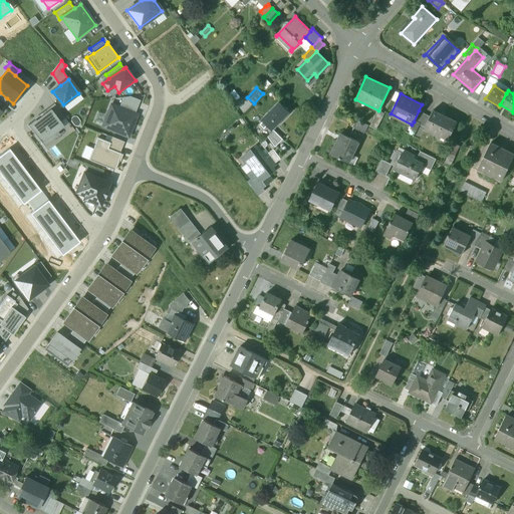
[(123,98),(119,108),(135,114),(140,101),(131,97),(123,98)]
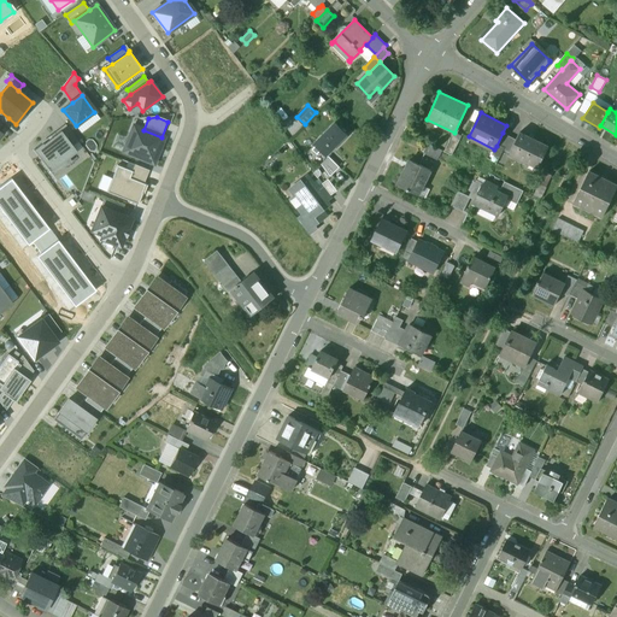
[(336,123),(315,144),(327,156),(334,148),(331,146),(345,133),(347,135),(348,134),(336,123)]
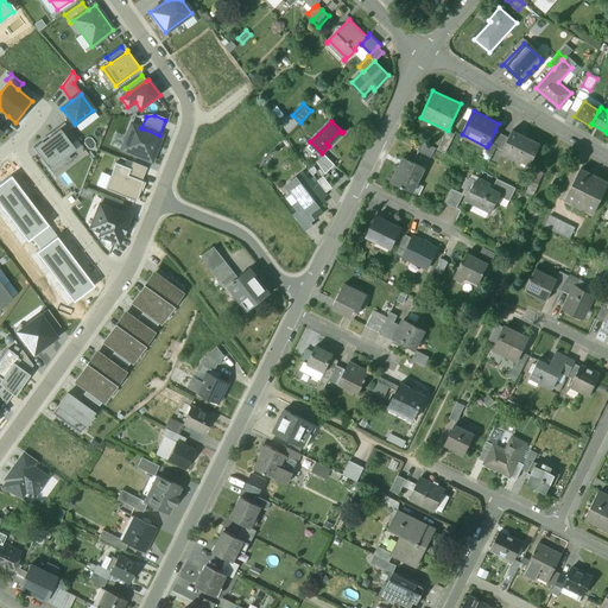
[(64,124),(58,128),(71,144),(77,140),(64,124)]
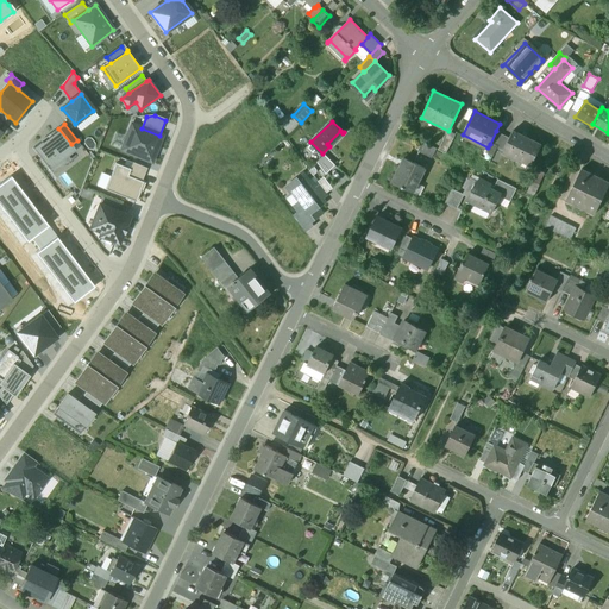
[(132,125),(121,151),(154,163),(163,137),(159,136),(142,129),(132,125)]
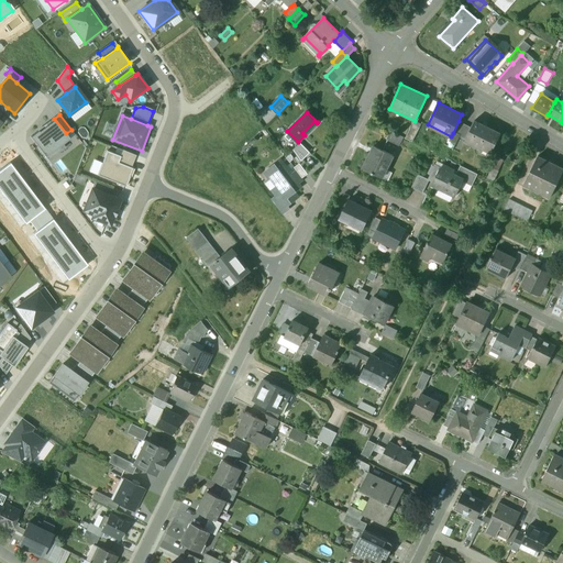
[(54,119),(30,136),(48,161),(57,154),(55,151),(70,139),(66,133),(54,119)]
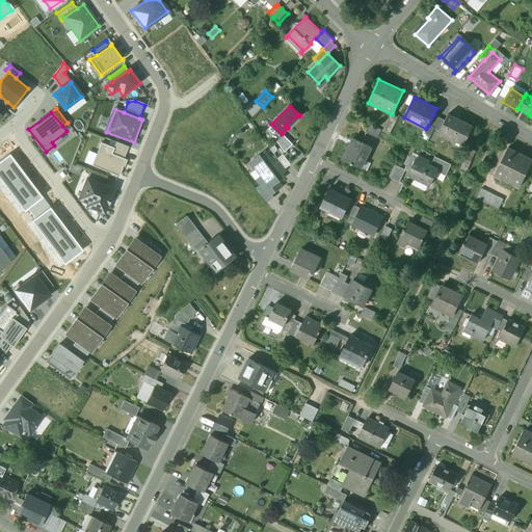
[(439,117),(433,114),(428,126),(433,129),(439,117)]
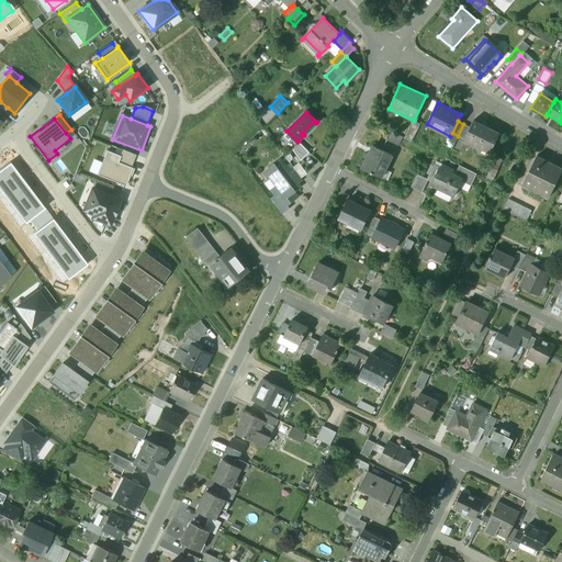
[(499,133),(473,121),(470,127),(464,139),(463,139),(491,153),(499,133)]
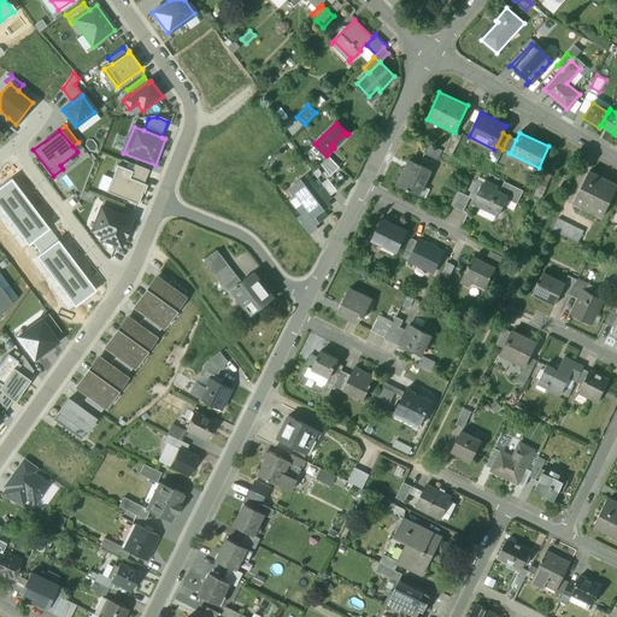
[(451,134),(442,151),(451,154),(459,139),(451,134)]
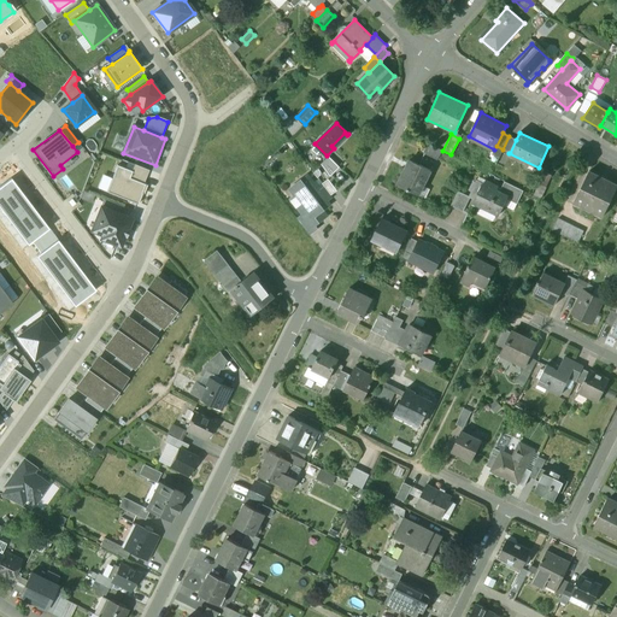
[(516,140),(509,136),(503,150),(510,153),(516,140)]
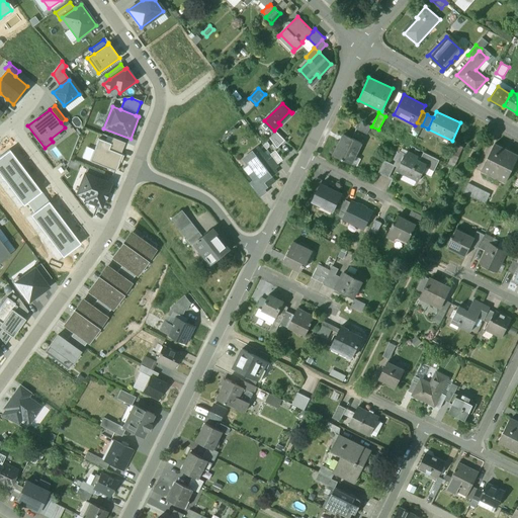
[(370,126),(358,120),(354,128),(366,135),(370,126)]
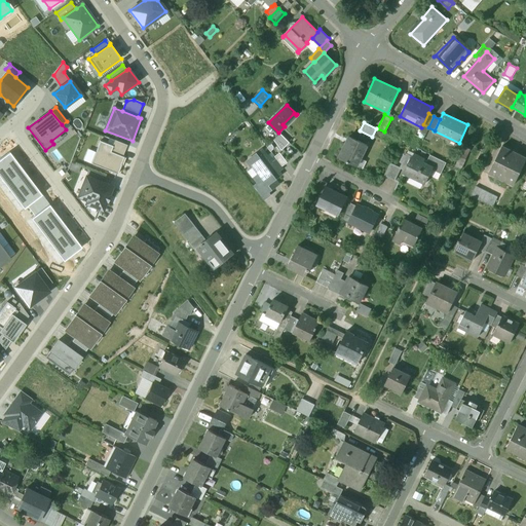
[(290,143),(280,134),(273,140),(282,150),(290,143)]
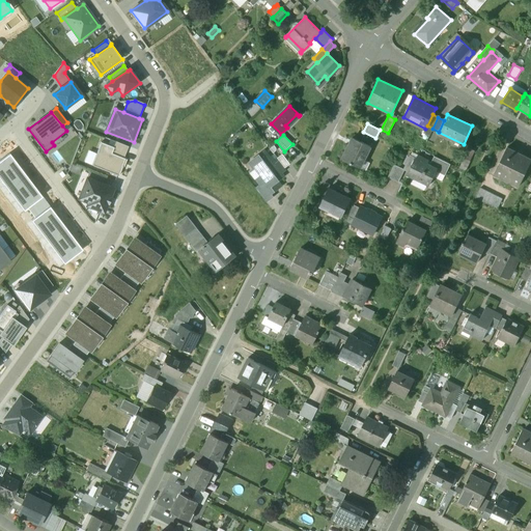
[(370,146),(353,137),(341,159),(353,164),(353,163),(360,167),(370,146)]
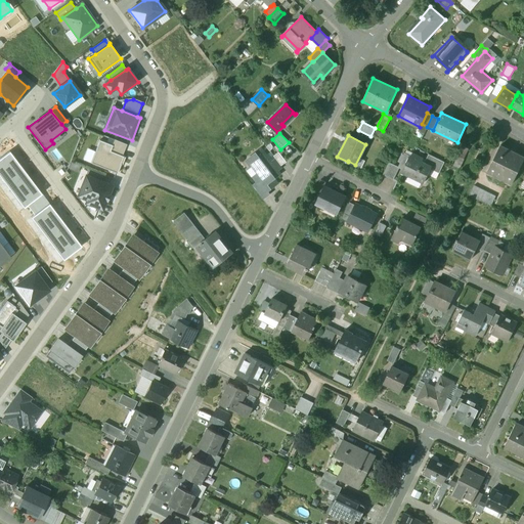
[(113,145),(111,151),(123,157),(127,145),(115,140),(113,145)]
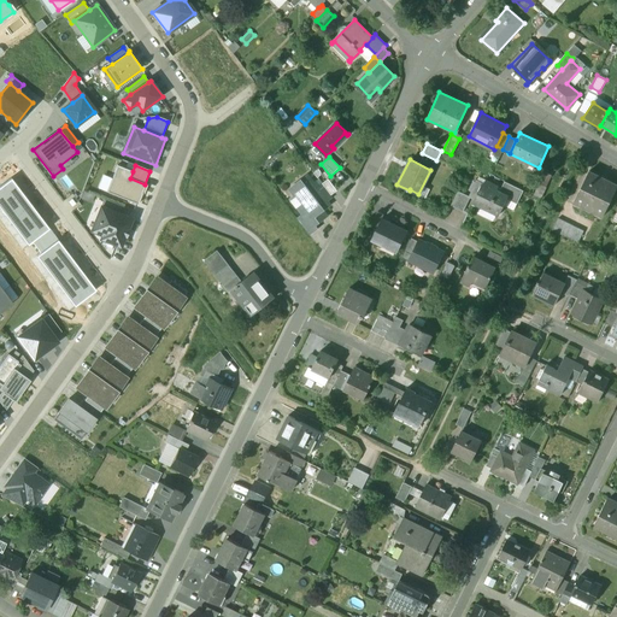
[(117,166),(107,193),(137,205),(146,184),(145,184),(130,178),(133,171),(117,166)]
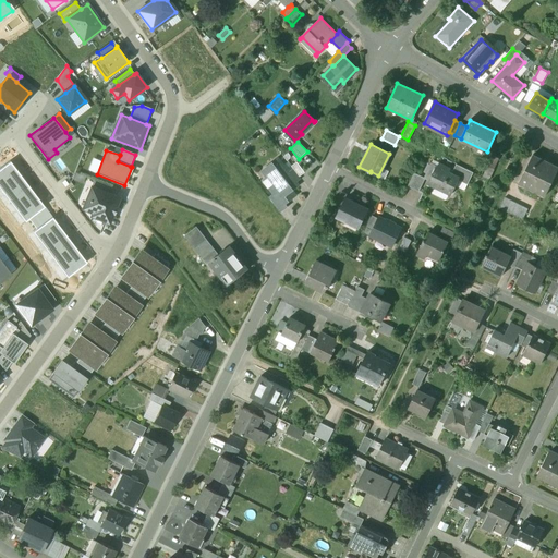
[(499,158),(493,156),(488,167),(493,169),(494,169),(499,158)]
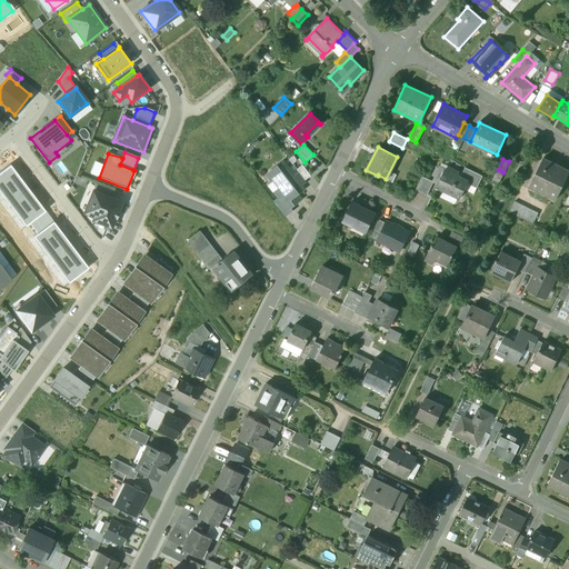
[(568,175),(568,171),(543,159),(530,187),(556,200),(568,175)]
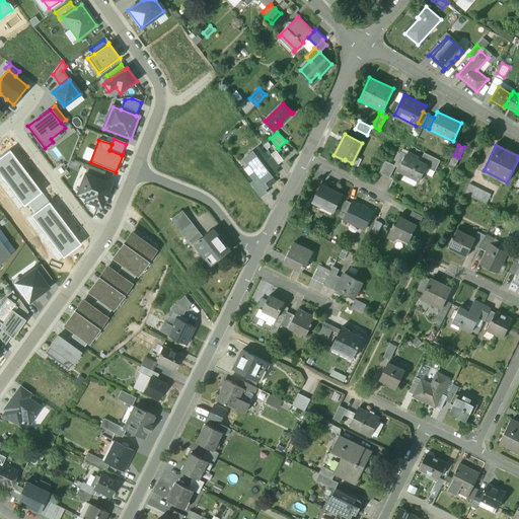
[(269,160),(258,147),(244,158),(254,172),(254,173),(251,175),(253,177),(253,178),(254,179),(255,179),(260,186),(261,184),(265,190),(266,189),(272,183),(268,179),(277,172),(276,169),(269,160)]
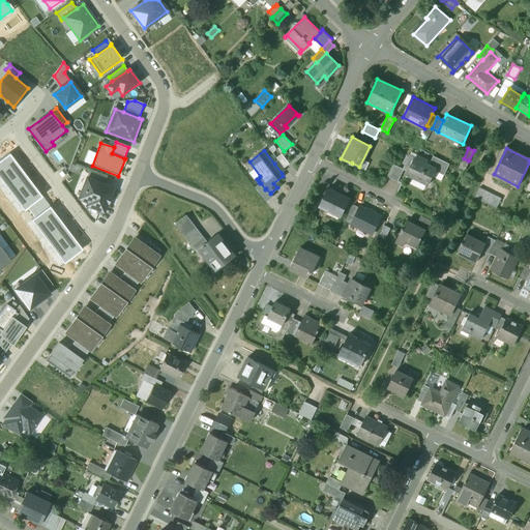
[(0,177),(18,165),(9,153),(0,160),(0,177)]
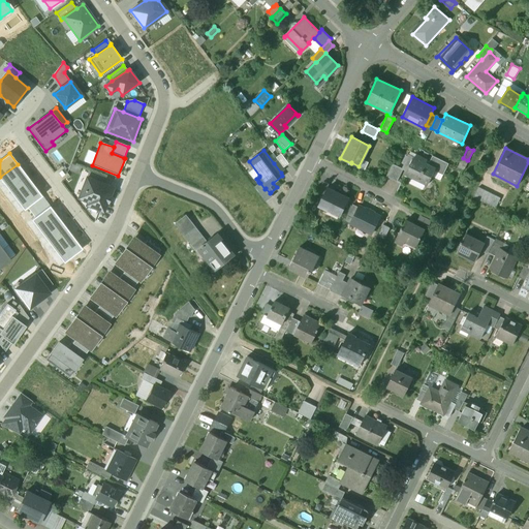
[(285,166),(289,163),(283,153),(278,156),(285,166)]
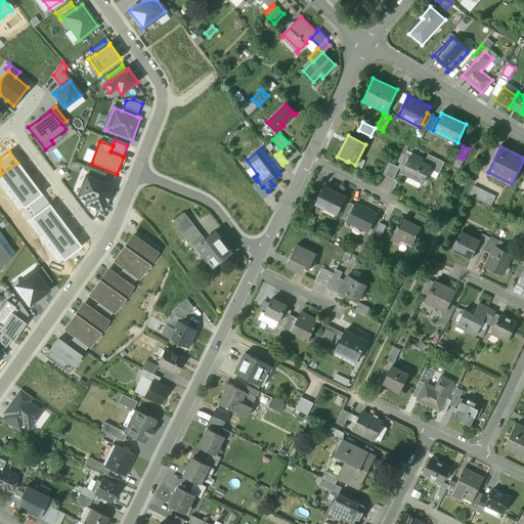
[(422,158),(411,153),(409,157),(408,156),(404,164),(400,172),(424,183),(430,169),(431,167),(424,164),(421,162),(422,158)]
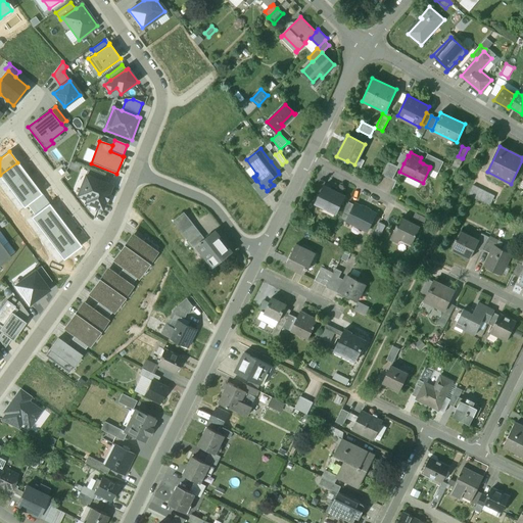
[(403,153),(402,155),(400,154),(397,160),(403,163),(408,155),(403,153)]
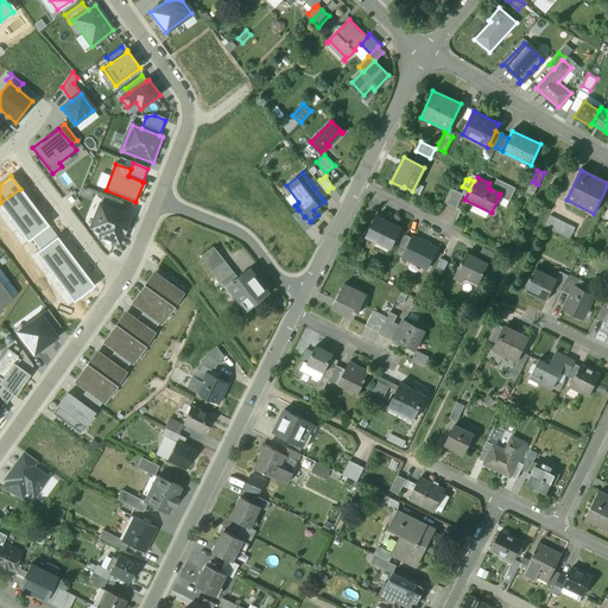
[(510,202),(515,189),(498,179),(492,190),(500,194),(499,196),(510,202)]
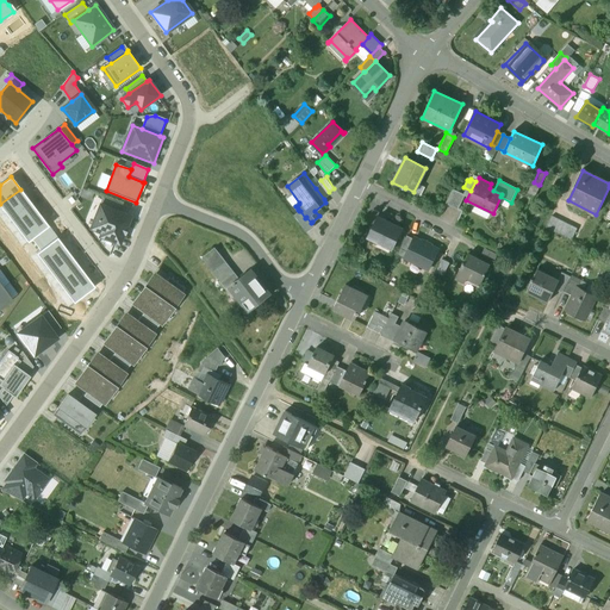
[(539,185),(534,182),(528,193),(534,197),(539,185)]
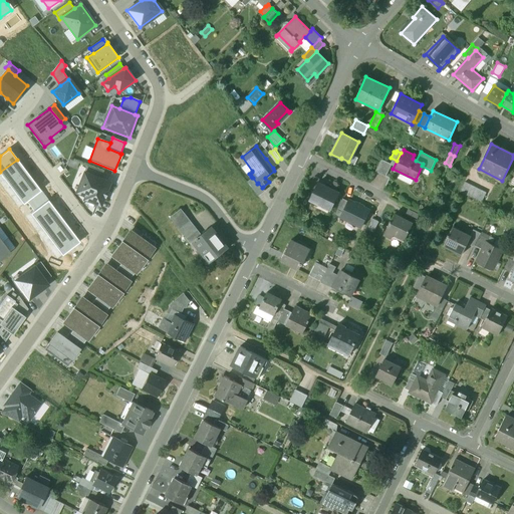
[(277,165),(270,155),(266,159),(273,168),(277,165)]
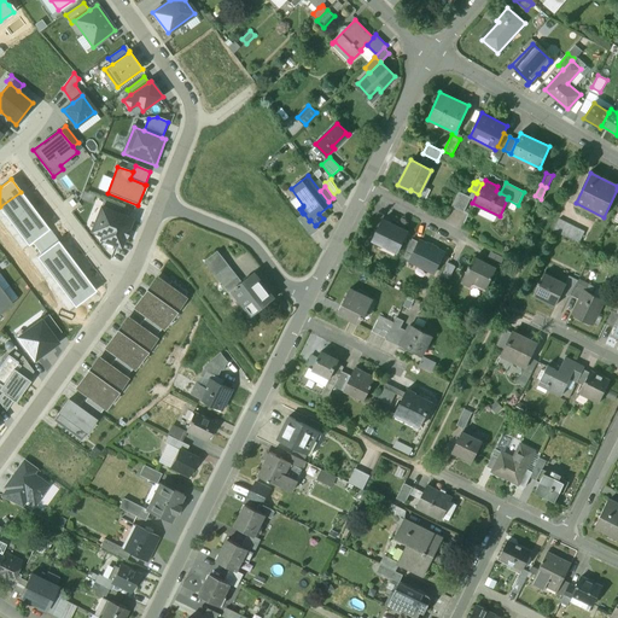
[(471,197),(459,191),(452,205),(464,211),(471,197)]
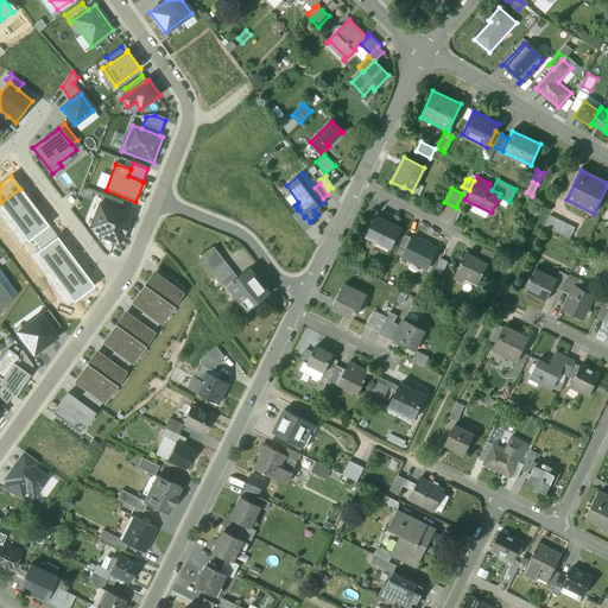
[(30,201),(20,189),(0,203),(0,206),(8,217),(30,201)]
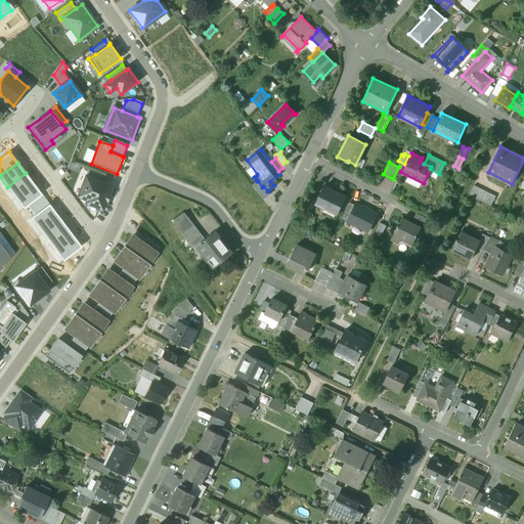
[(86,176),(102,182),(105,176),(88,169),(86,176)]
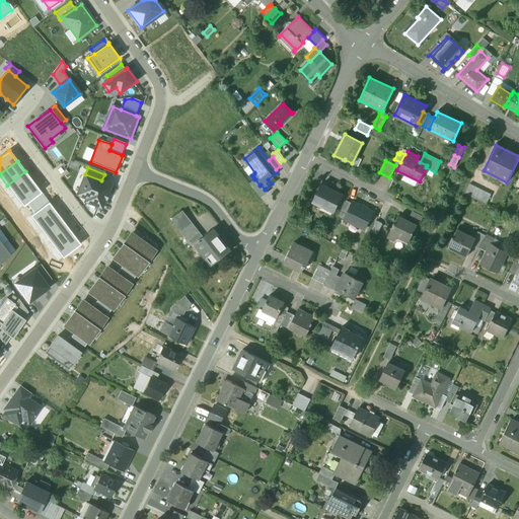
[(33,181),(25,171),(7,186),(15,196),(33,181)]
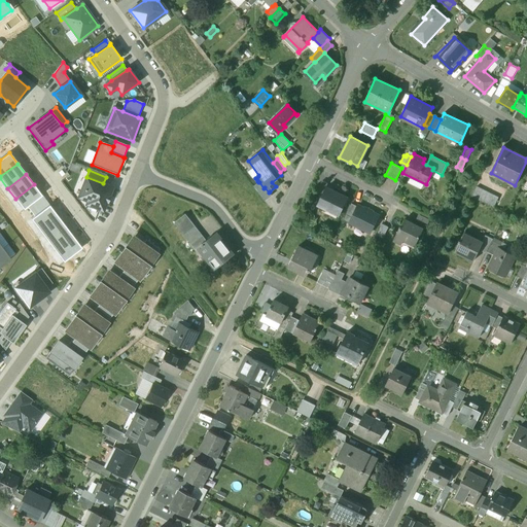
[(103,183),(86,177),(81,188),(85,190),(82,199),(88,201),(85,205),(103,211),(112,187),(103,183)]
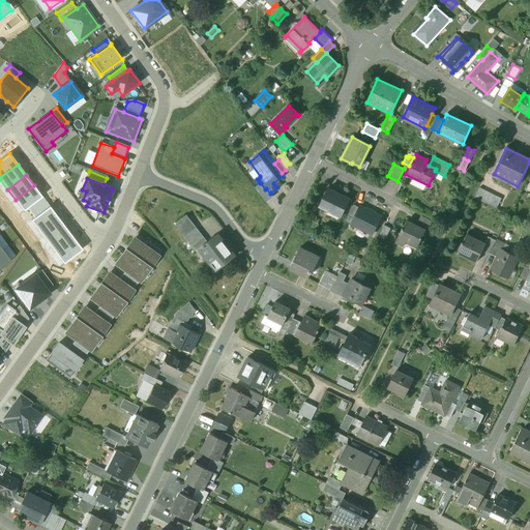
[(329,184),(324,181),(319,193),(324,196),(329,184)]
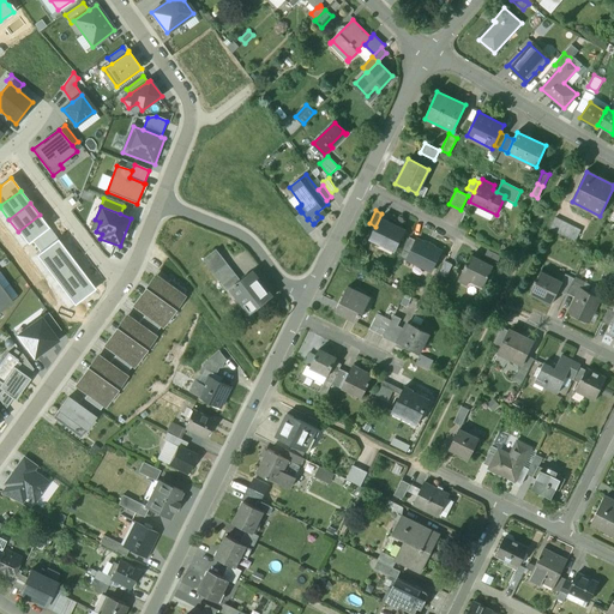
[(307,220),(302,212),(301,212),(295,217),(308,234),(317,228),(314,223),(313,224),(308,218),(307,220)]
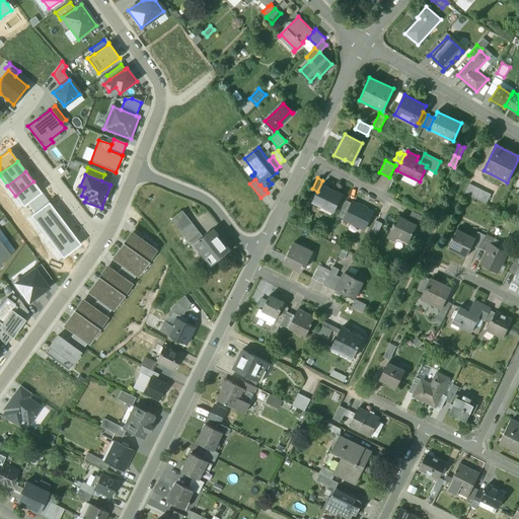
[(42,193),(33,181),(15,196),(23,206),(26,204),(42,193)]
